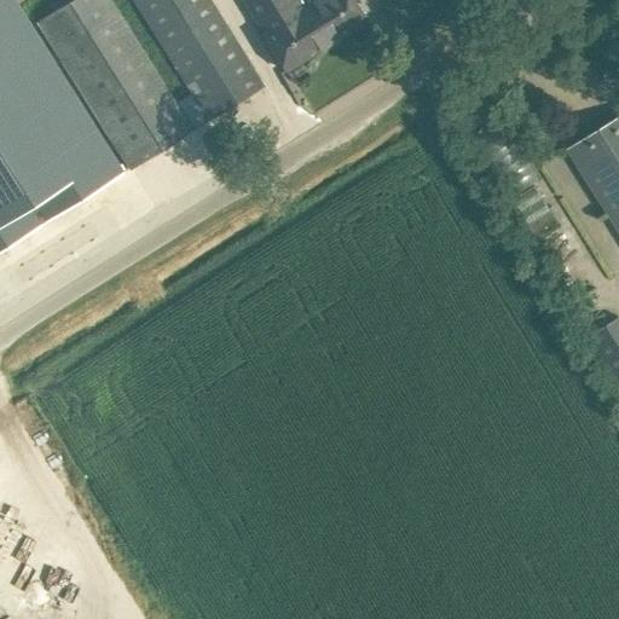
[(13,0),(0,0),(0,249),(123,173),(13,0)]
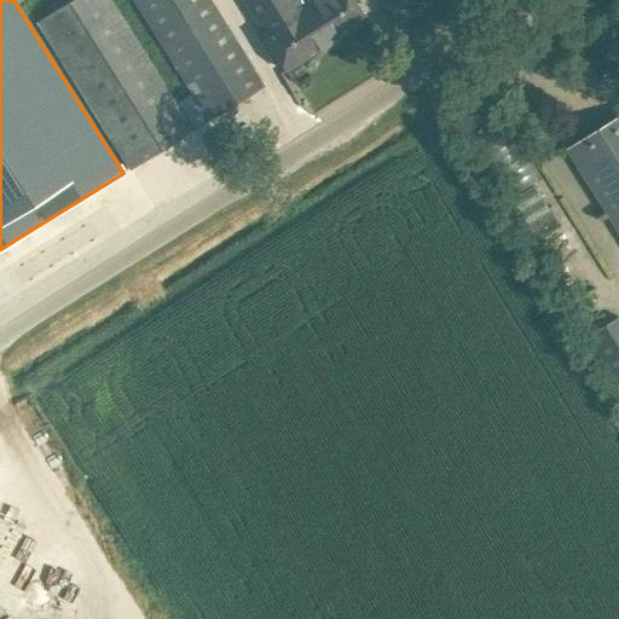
[(129,167),(208,119),(191,93),(175,102),(111,0),(68,0),(36,21),(129,167)]
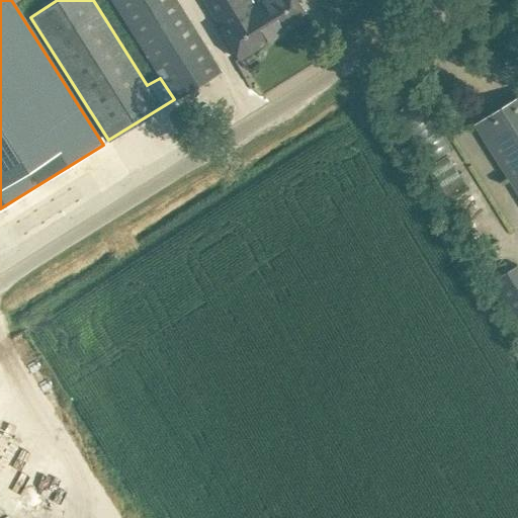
[(220,70),(175,0),(111,0),(160,78),(174,99),(220,70)]
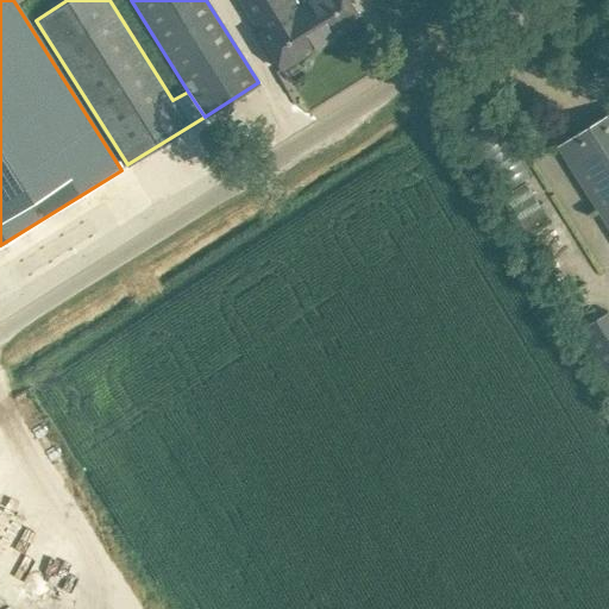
[(243,0),(262,29),(258,31),(282,68),(358,20),(345,0),(243,0)]
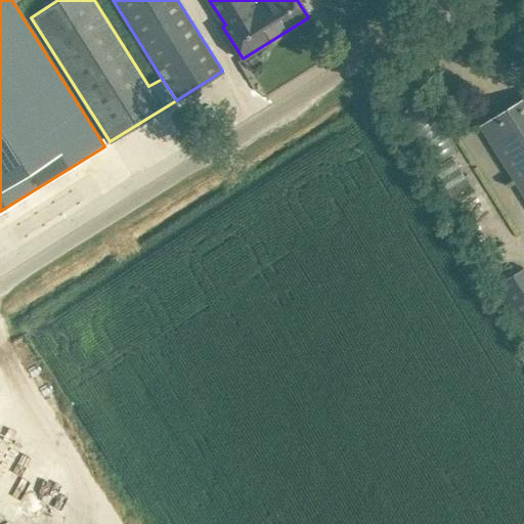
[(523,98),(481,126),(523,194),(523,98)]
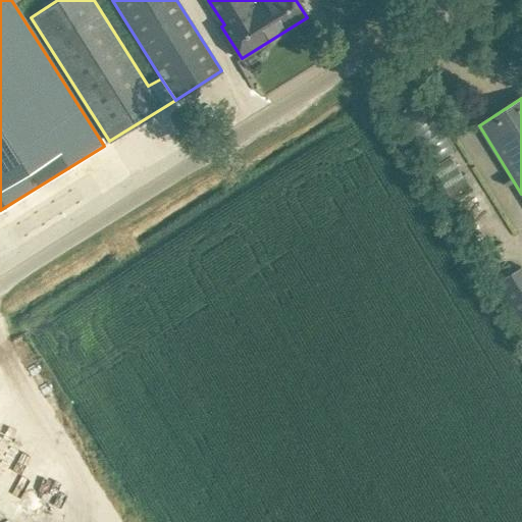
[(521,267),(491,286),(517,328),(521,324),(521,267)]
